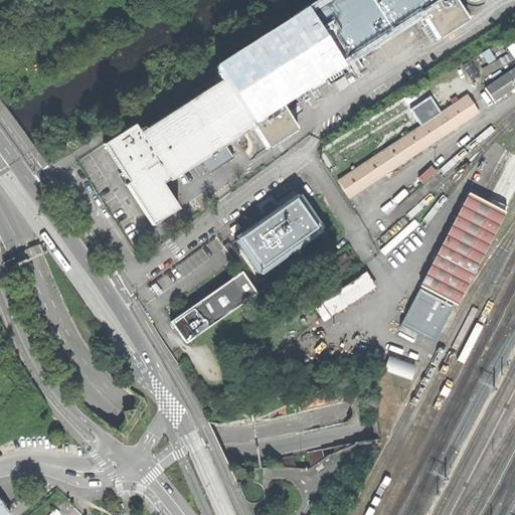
[(131,126),(102,145),(127,184),(124,186),(151,227),(177,209),(161,185),(167,180),(169,182),(200,162),(206,159),(224,147),(251,130),(266,151),(281,142),(295,132),(283,113),(277,104),(293,93),(416,13),(435,42),(451,31),(465,22),(450,0),(327,0),(214,72),(219,80),(143,132),(140,129),(136,132),(131,126)]
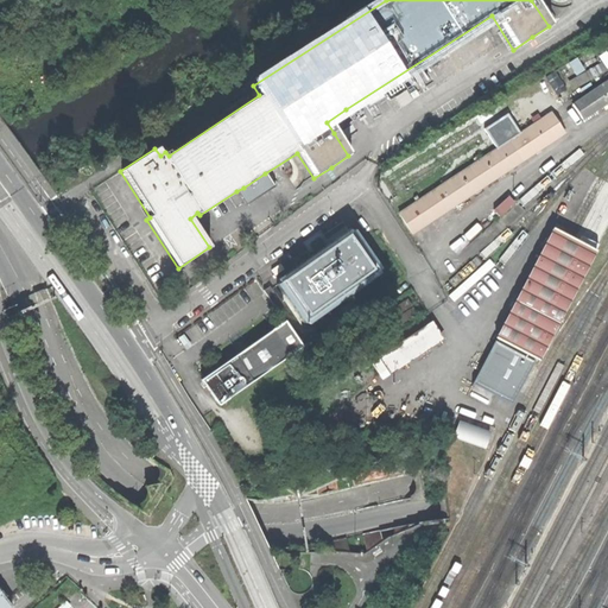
[(607,80),(569,107),(581,124),(607,105),(607,80)]
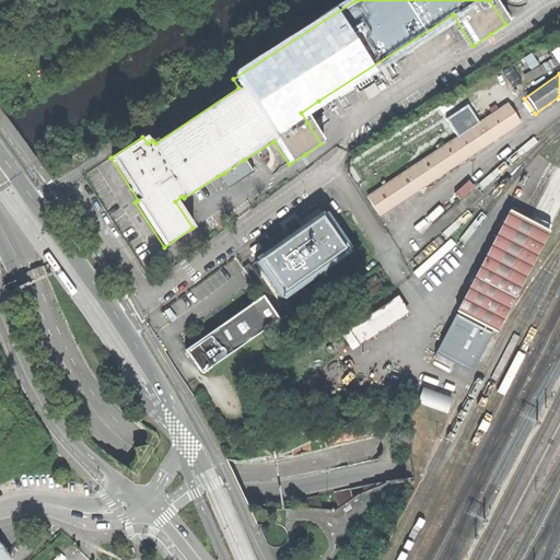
[(381,92),(374,82),(363,90),(370,98),(381,92)]
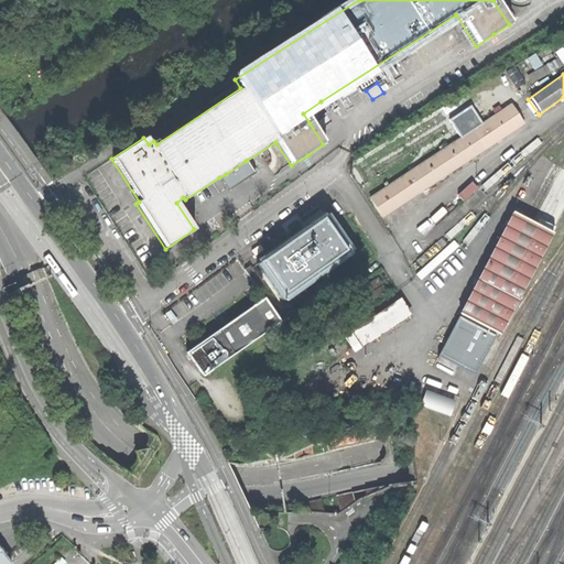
[(327,111),(321,101),(303,114),(310,123),(327,111)]
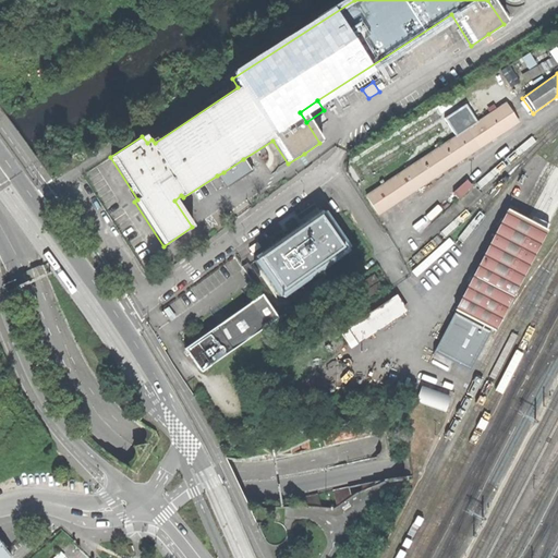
[(431,154),(366,196),(378,214),(516,123),(502,106),(431,154)]
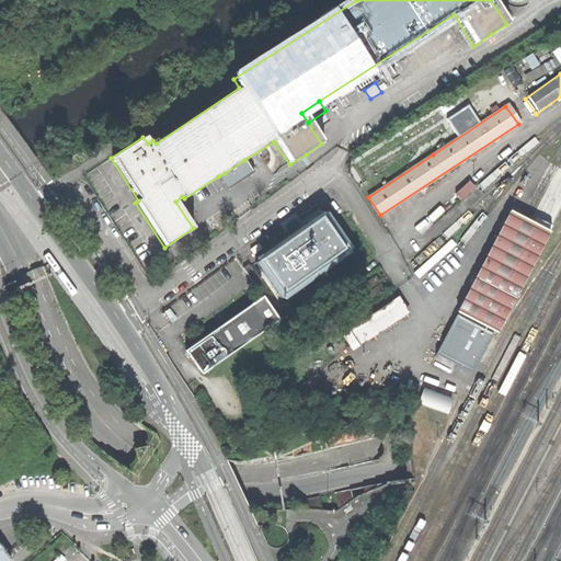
[(253,172),(244,160),(218,176),(227,190),(253,172)]
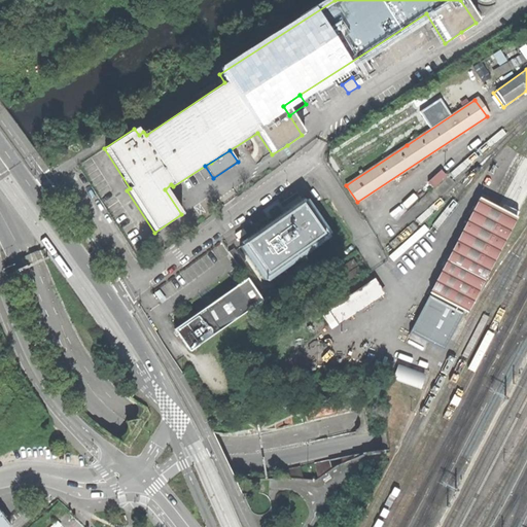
[(481,198),(430,293),(466,313),(517,216),(481,198)]
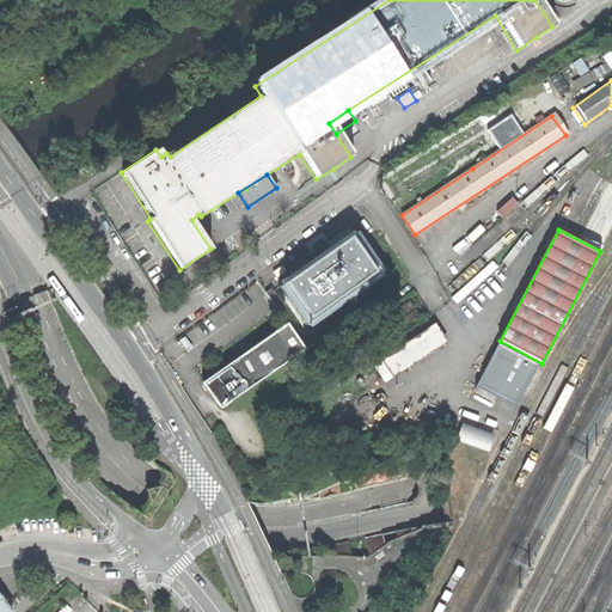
[(301,329),(304,326),(306,330),(378,279),(375,276),(379,274),(353,236),(350,238),(348,236),(275,285),(277,288),(274,291),(301,329)]
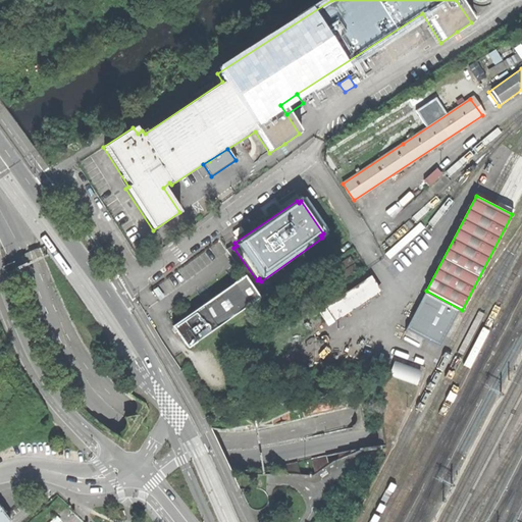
[(327,273),(330,278),(349,266),(346,261),(327,273)]
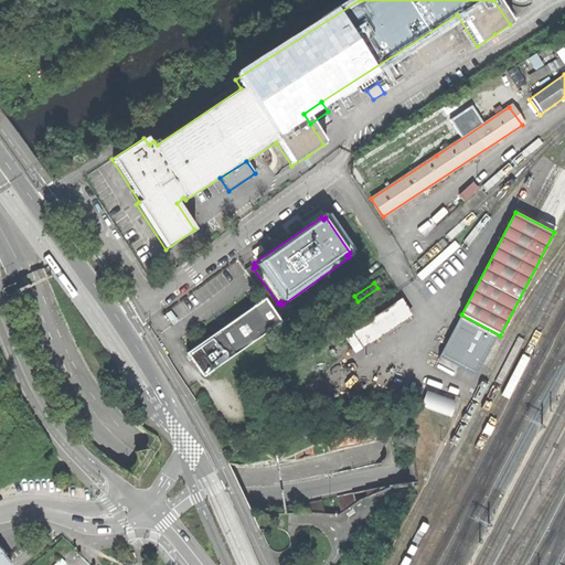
[(360,304),(363,309),(383,296),(379,290),(360,304)]
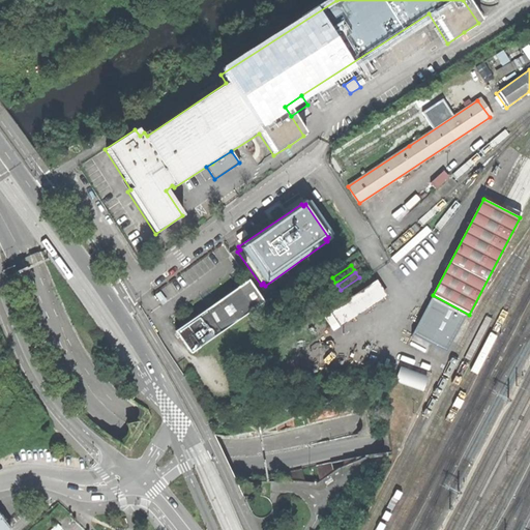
[(336,327),(384,295),(374,280),(326,311),(336,327)]
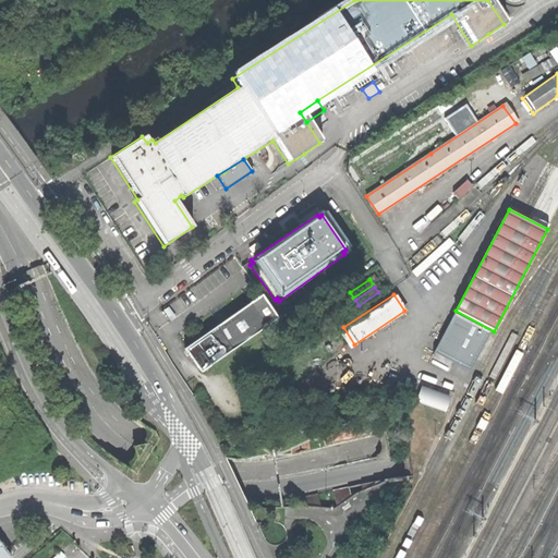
[(261,296),(185,349),(193,360),(201,372),(276,318),(261,296)]
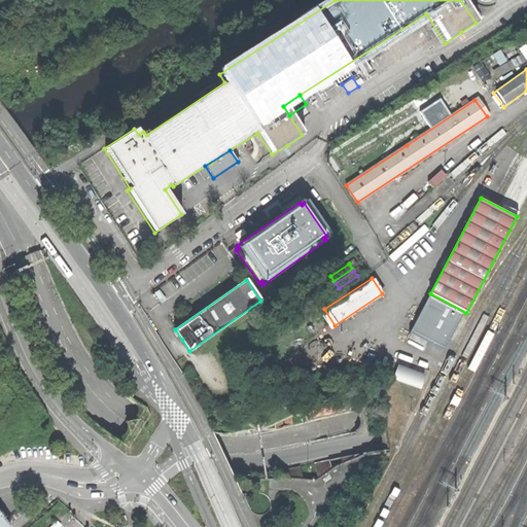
[(162,288),(154,294),(166,310),(173,304),(162,288)]
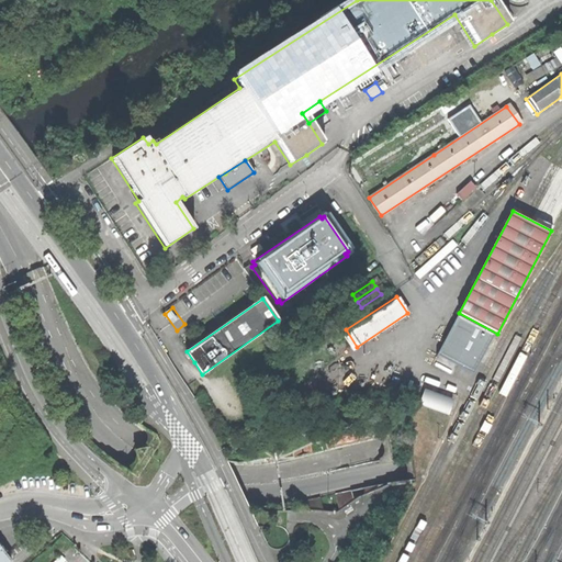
[(416,402),(448,414),(453,398),(422,388),(416,402)]
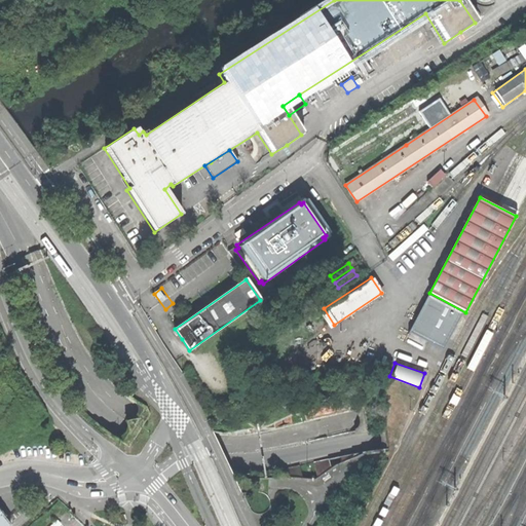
[(317,472),(326,472),(325,461),(316,461),(317,472)]
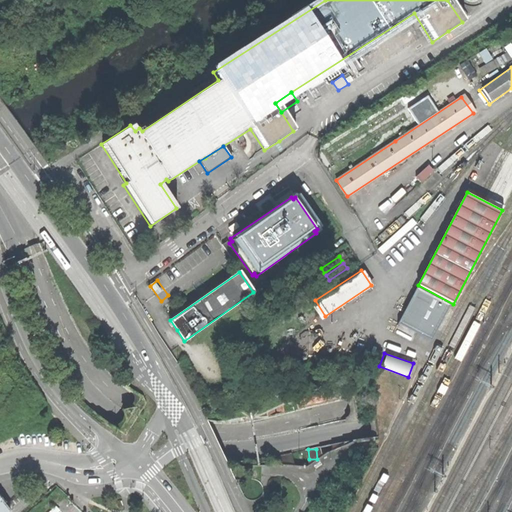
[(0,511),(9,511),(11,511),(5,504),(6,503),(0,494),(0,511)]
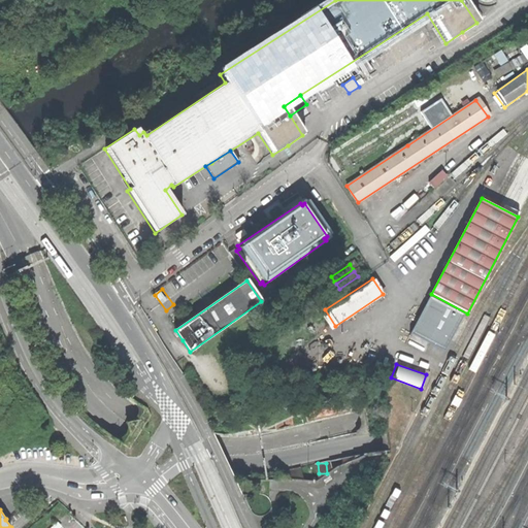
[(8,520),(14,525),(22,518),(15,512),(8,520)]
